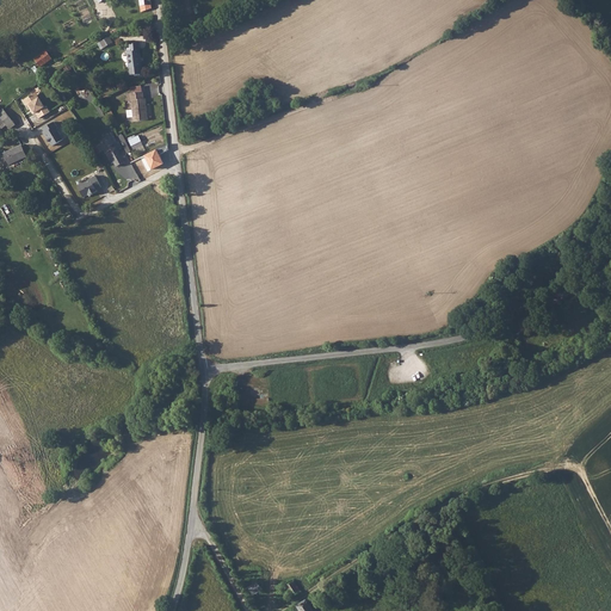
[(150,8),(149,0),(137,0),(140,13),(150,8)]
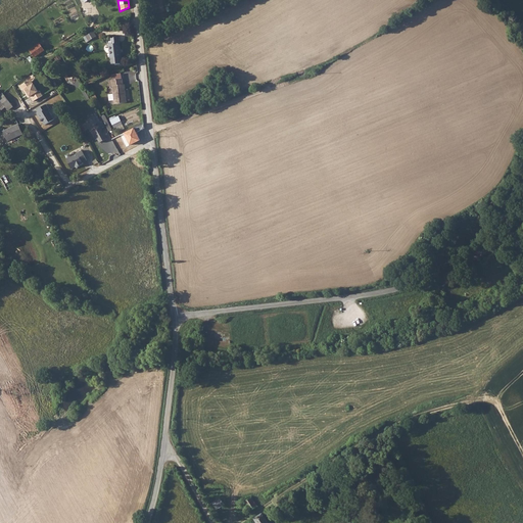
[(91,32),(84,36),(87,41),(95,37),(91,32)]
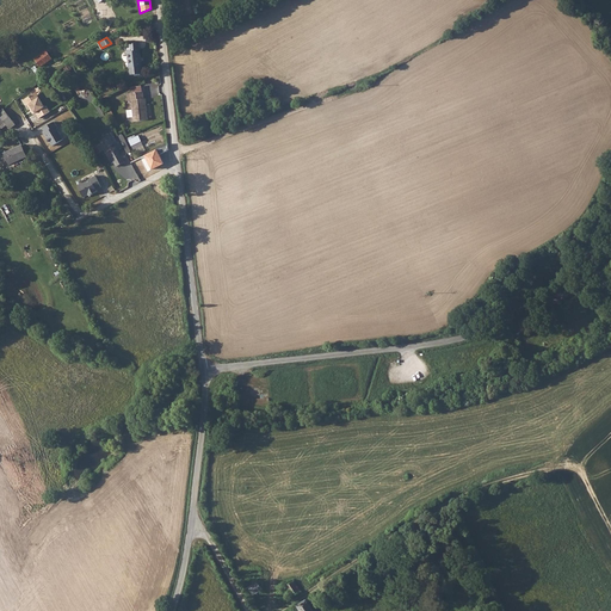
[(129,51),(125,51),(127,68),(128,69),(129,76),(140,75),(140,67),(141,67),(139,50),(137,50),(136,44),(128,45),(129,51)]
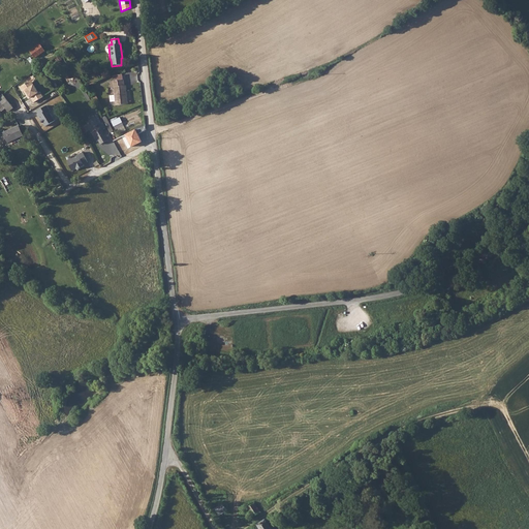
[(36,59),(47,51),(40,42),(30,51),(36,59)]
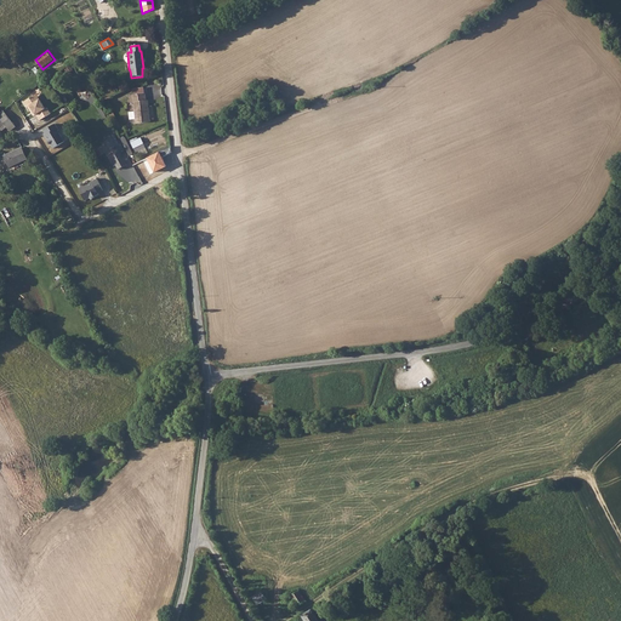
[(143,93),(126,96),(126,103),(131,103),(132,113),(126,113),(127,121),(134,121),(134,124),(148,121),(146,101),(144,101),(143,93)]
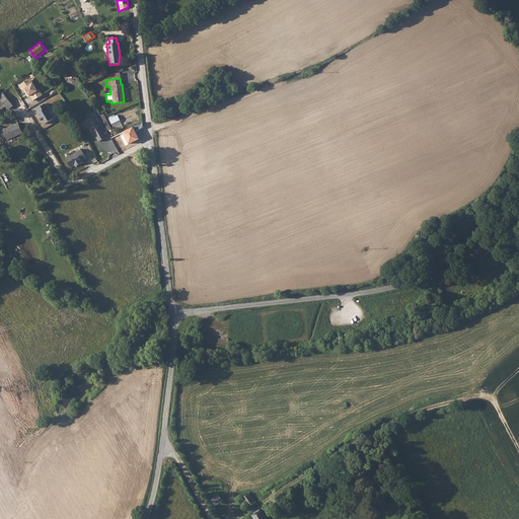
[(24,80),(18,84),(21,89),(22,89),(23,88),(28,95),(31,100),(41,94),(38,89),(36,90),(31,83),(27,85),(24,80)]
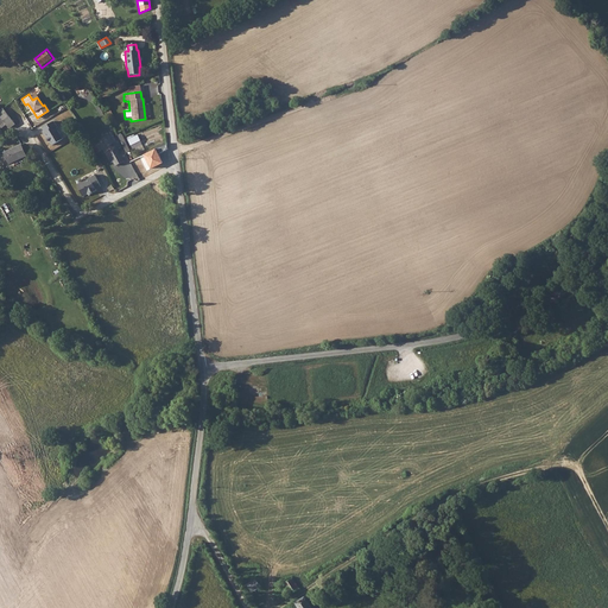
[(4,108),(0,109),(0,128),(7,124),(11,128),(16,124),(4,108)]
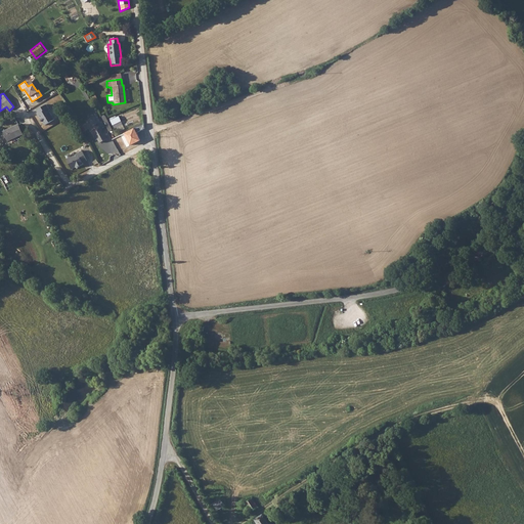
[(46,105),(37,111),(45,126),(54,121),(46,105)]
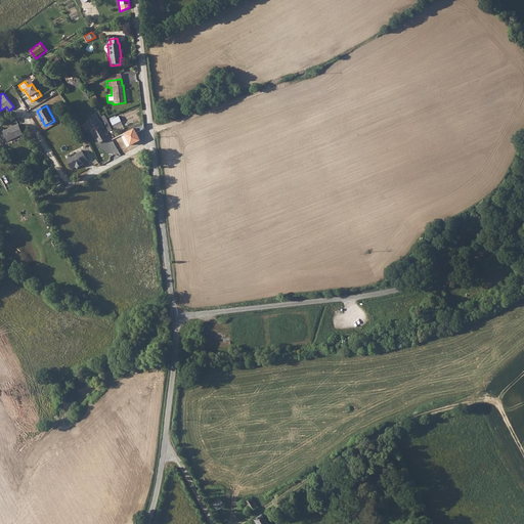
[(92,116),(86,119),(90,126),(96,123),(92,116)]
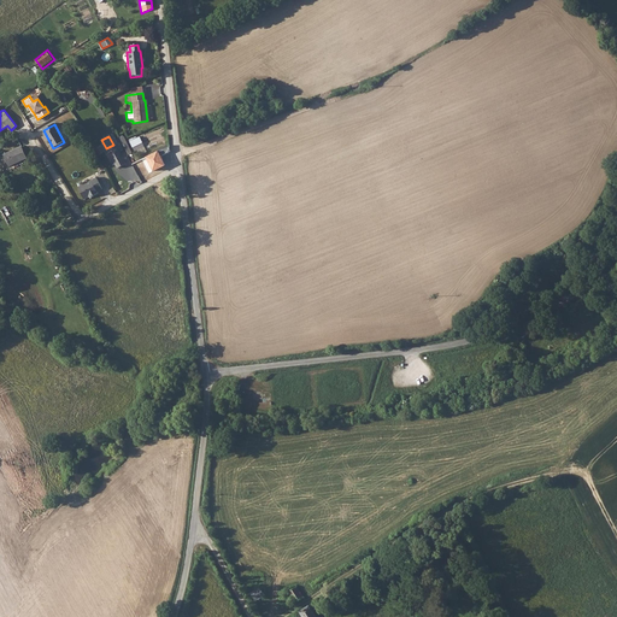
[(137,137),(128,142),(133,152),(142,147),(137,137)]
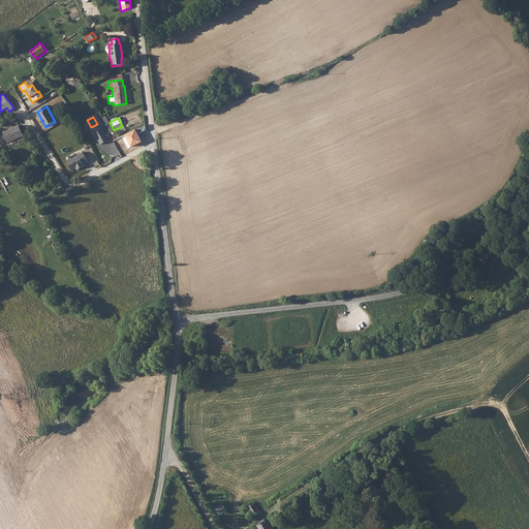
[(18,124),(1,131),(6,143),(23,135),(18,124)]
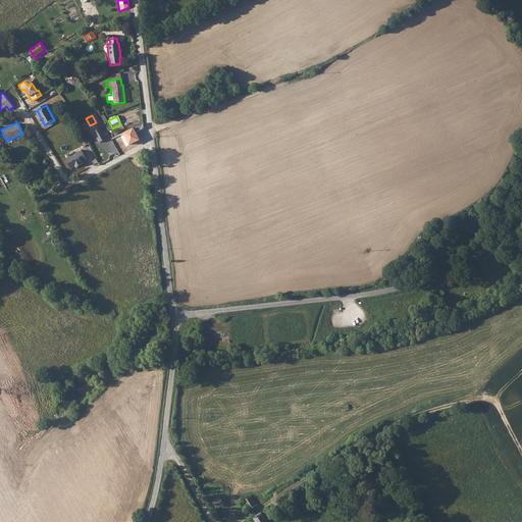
[(99,127),(92,132),(98,143),(105,139),(99,127)]
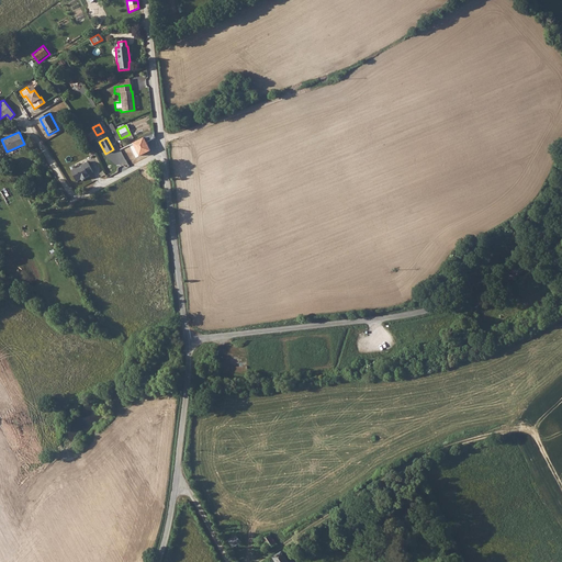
[(77,182),(90,177),(89,176),(93,173),(88,161),(71,170),(77,182)]
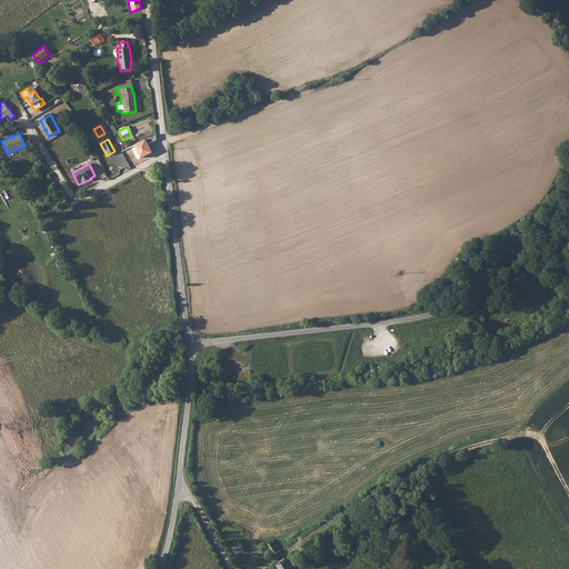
[(275,540),(266,546),(272,556),(281,550),(275,540)]
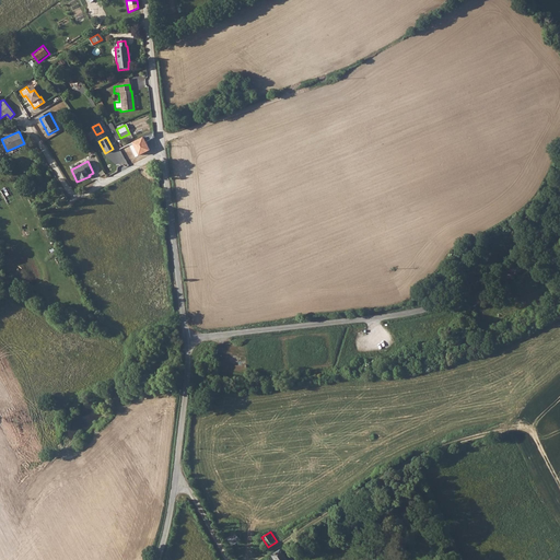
[(236,533),(226,538),(232,545),(241,539),(236,533)]
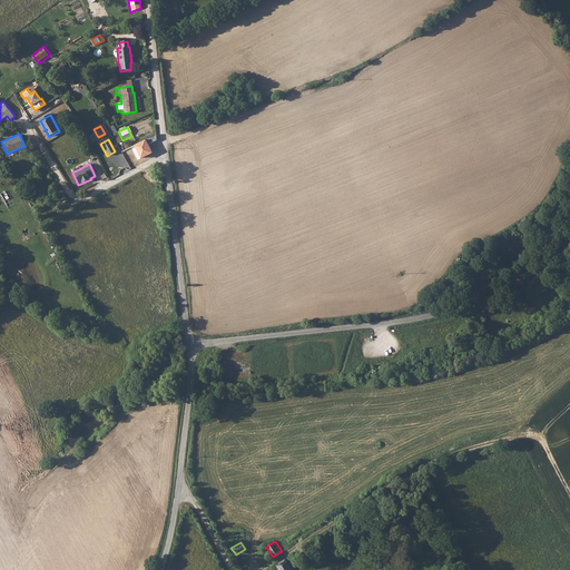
[(288,557),(277,563),(281,569),(294,569),(288,561),(291,560),(288,557)]
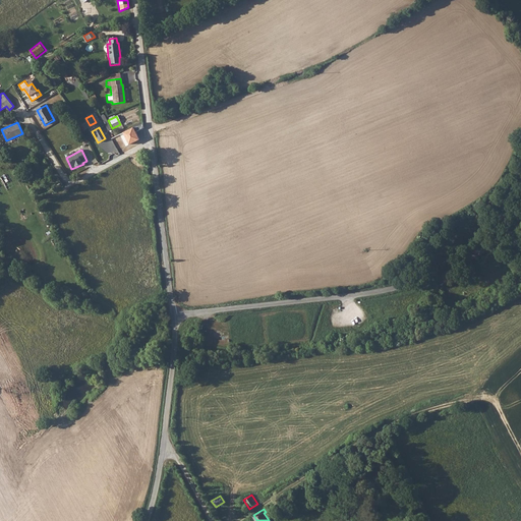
All buildings are outlined.
